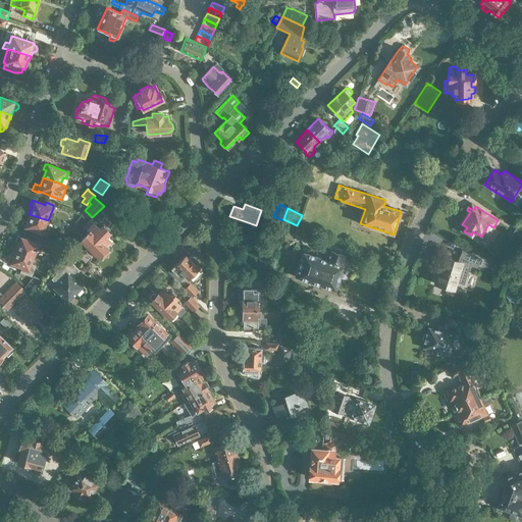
[(45,227),(48,220),(29,214),(27,221),(23,220),(21,226),(24,226),(23,227),(43,235),(43,233),(48,236),(50,229),(45,227)]
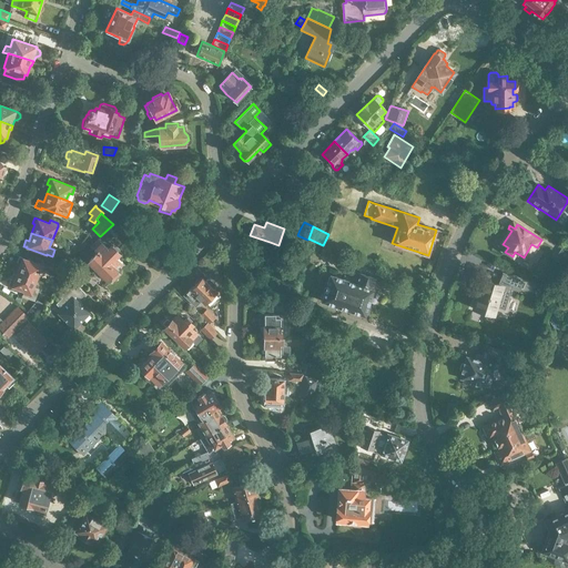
[(108,247),(98,239),(90,246),(95,252),(88,261),(109,281),(112,284),(120,274),(118,272),(123,265),(114,257),(119,253),(110,244),(108,247)]
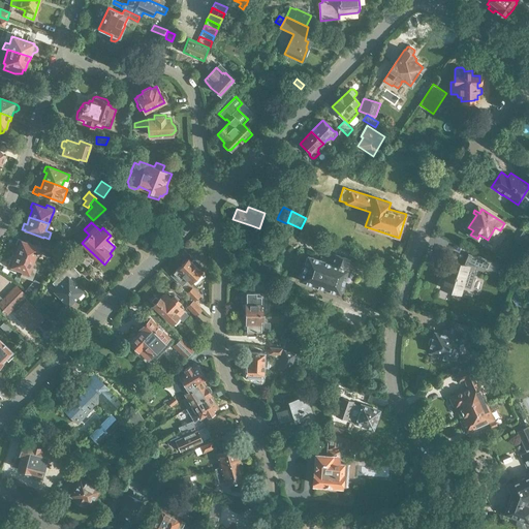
[(314,244),(317,236),(302,229),(298,237),(314,244)]
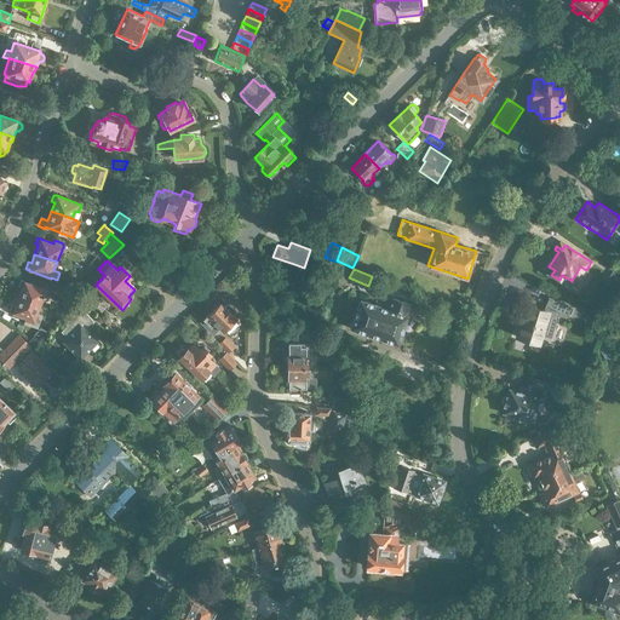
[(40,305),(46,290),(24,281),(21,280),(18,287),(22,288),(18,297),(29,300),(40,305)]
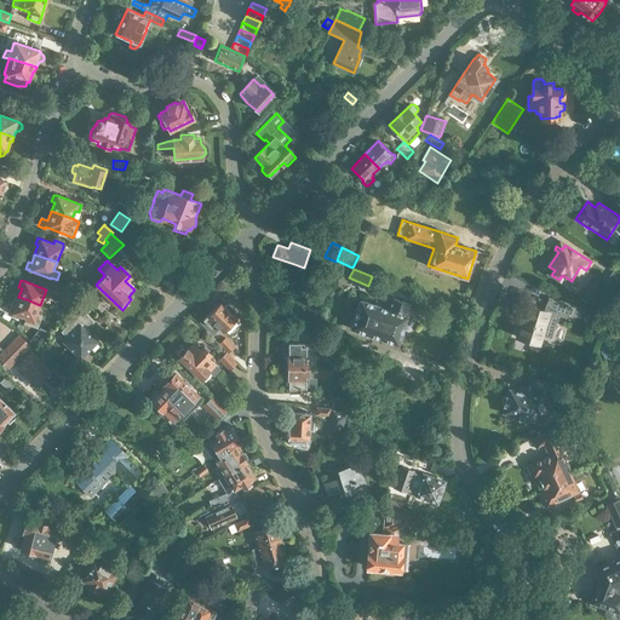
[(38,314),(40,305),(29,300),(18,297),(15,306),(12,305),(10,311),(24,317),(22,323),(30,326),(30,327),(38,329),(42,316),(38,314)]
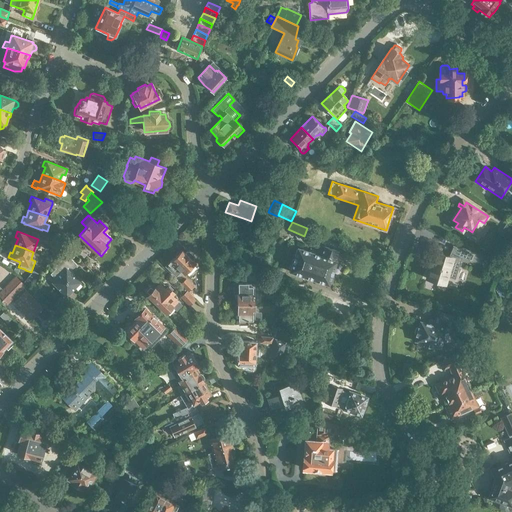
[(290,271),(328,284),(336,260),(335,260),(338,250),(322,245),(320,251),(317,250),(316,253),(297,247),(290,271)]
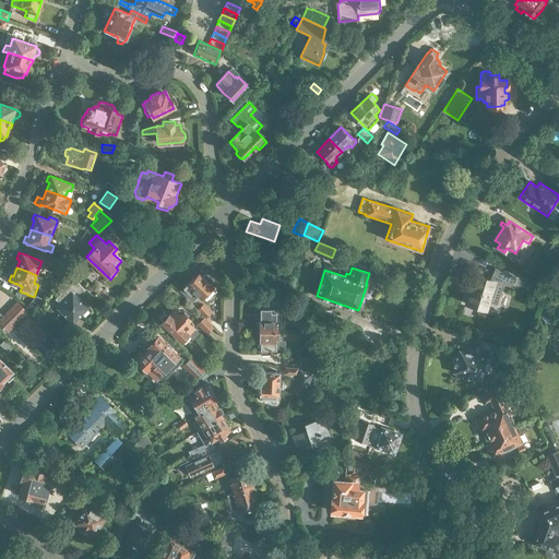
[(466,300),(465,304),(485,309),(487,301),(496,304),(503,281),(511,285),(514,277),(495,269),(489,280),(474,275),(468,294),(467,293),(465,299),(466,300)]
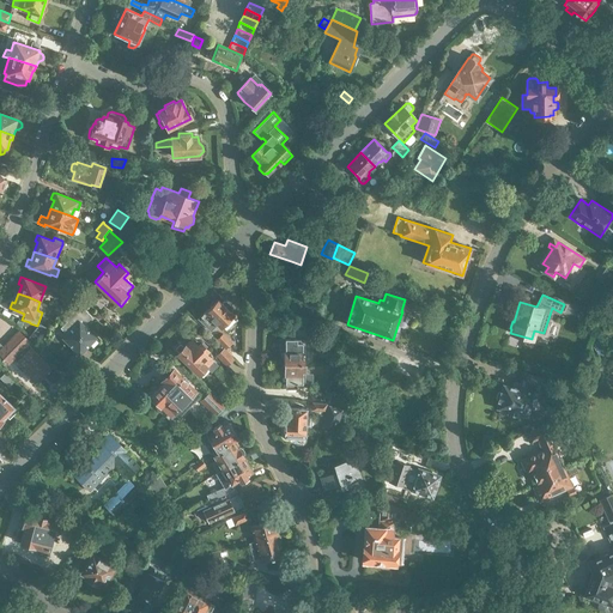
[(222,303),(218,299),(217,301),(213,299),(210,303),(211,304),(212,307),(199,319),(200,320),(211,331),(214,334),(234,315),(230,311),(232,309),(232,307),(226,301),(224,301),(222,303)]
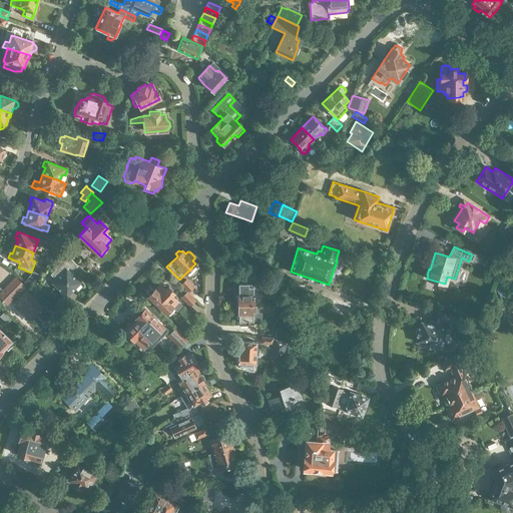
[(49,262),(52,258),(46,252),(43,258),(49,262)]
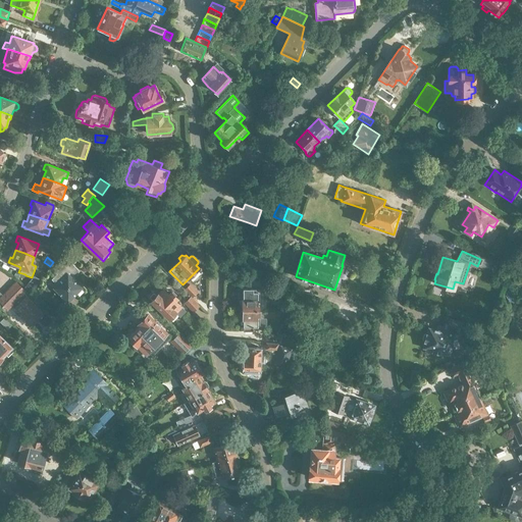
[(79,270),(66,258),(60,263),(62,265),(55,272),(56,274),(51,279),(56,283),(52,288),(67,303),(83,288),(73,278),(75,277),(72,275),(79,270)]
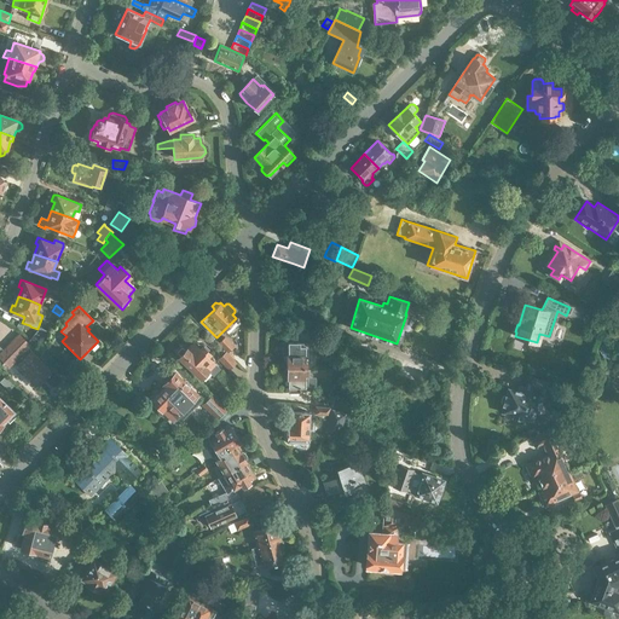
[(30,329),(24,335),(34,345),(40,339),(30,329)]
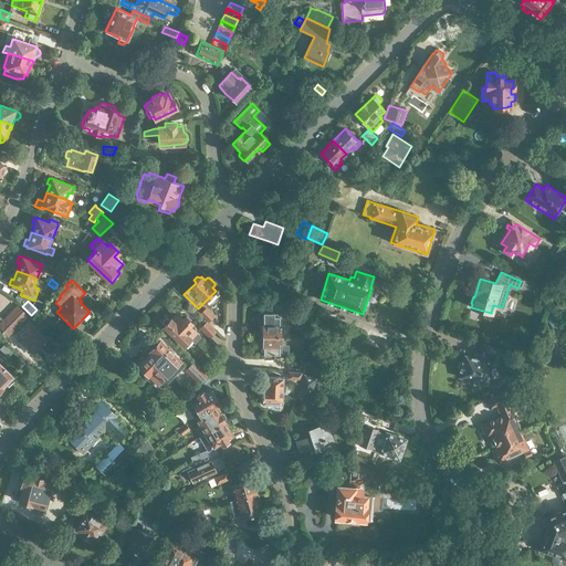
[(24,318),(28,315),(17,305),(0,322),(0,326),(6,332),(10,327),(34,352),(46,339),(28,321),(27,321),(24,318)]
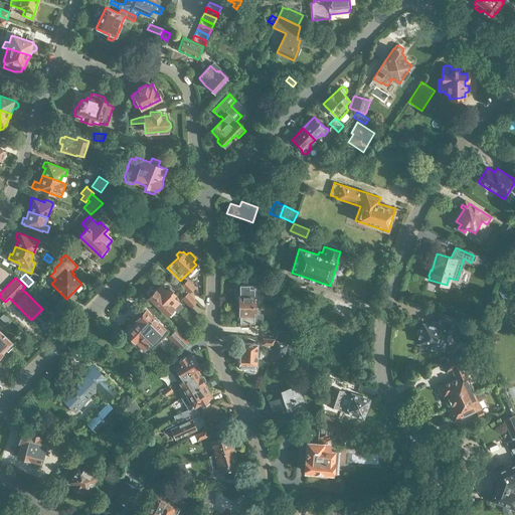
[(264,279),(262,286),(273,289),(275,283),(264,279)]
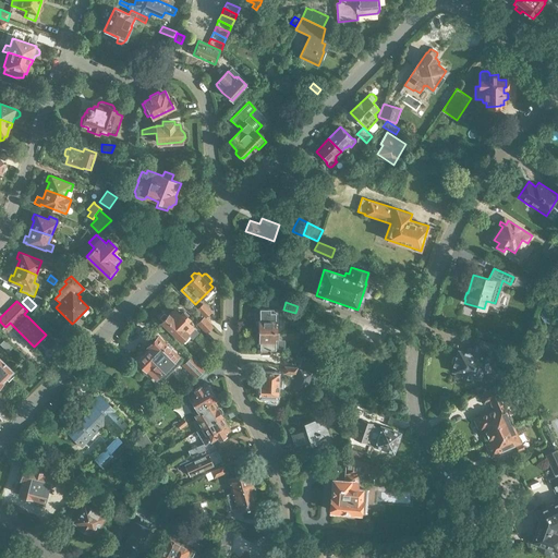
[(211,313),(203,303),(197,310),(206,318),(211,313)]
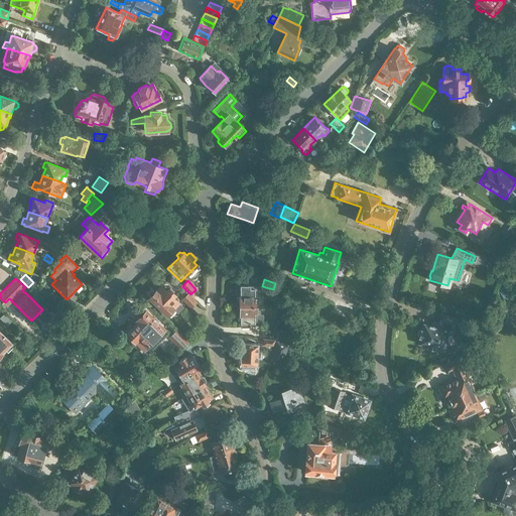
[(239,305),(257,305),(257,288),(252,288),(252,284),(237,285),(236,286),(236,294),(237,296),(239,296),(239,305)]
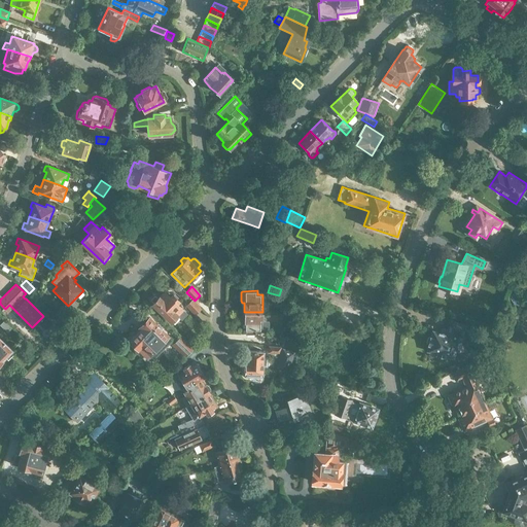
[(180,318),(184,315),(180,311),(182,309),(176,304),(178,302),(173,295),(170,297),(165,291),(159,297),(156,295),(153,294),(150,299),(150,301),(153,304),(152,304),(170,321),(177,315),(180,318)]
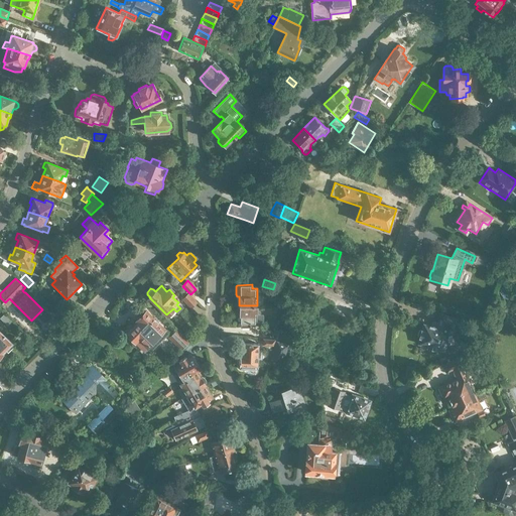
[(505,300),(511,296),(504,286),(500,289),(501,291),(500,292),(505,300)]
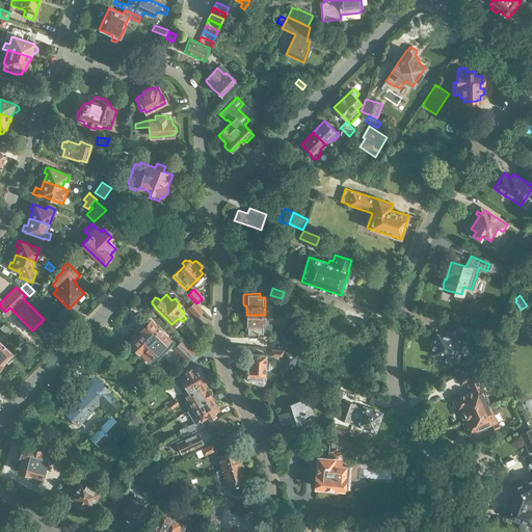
[(194,301),(188,309),(196,318),(204,312),(194,301)]
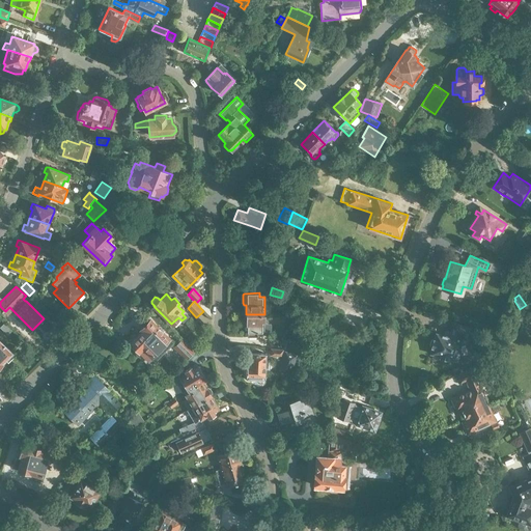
[(264,314),(246,314),(246,315),(245,315),(243,318),(243,320),(245,322),(246,322),(246,325),(247,325),(247,332),(248,332),(249,335),(259,335),(259,332),(264,332),(264,314)]
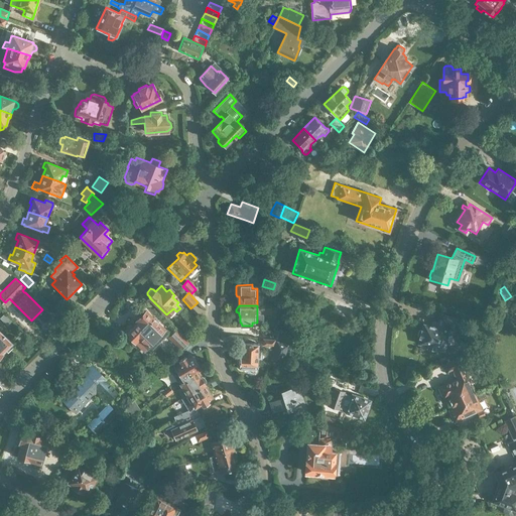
[(140,319),(127,333),(135,341),(138,338),(151,350),(168,333),(146,310),(145,312),(142,311),(140,313),(140,317),(139,318),(140,318),(140,319)]
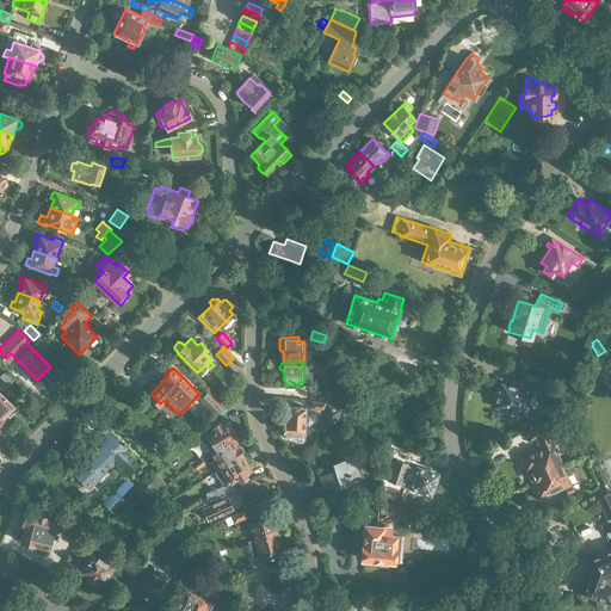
[(4,371),(0,375),(0,376),(7,384),(12,380),(4,371)]
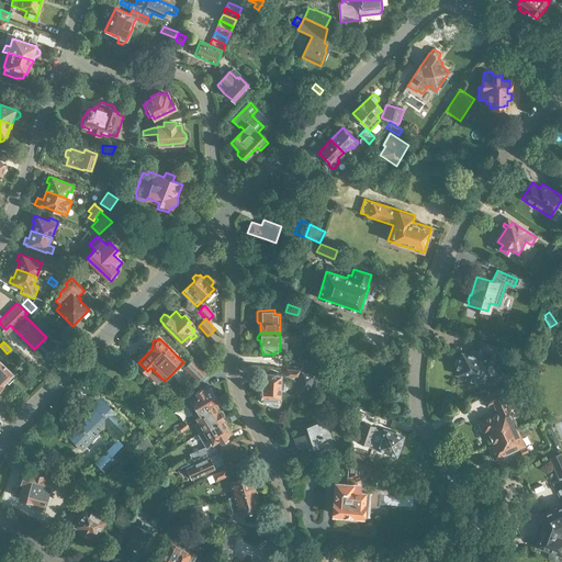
[(456,359),(454,366),(457,368),(462,369),(461,375),(465,377),(464,378),(473,380),(474,379),(478,380),(480,373),(485,375),(485,373),(490,374),(493,363),(495,363),(496,359),(494,357),(497,347),(479,341),(476,351),(473,350),(472,356),(461,352),(460,359),(459,359),(456,359)]
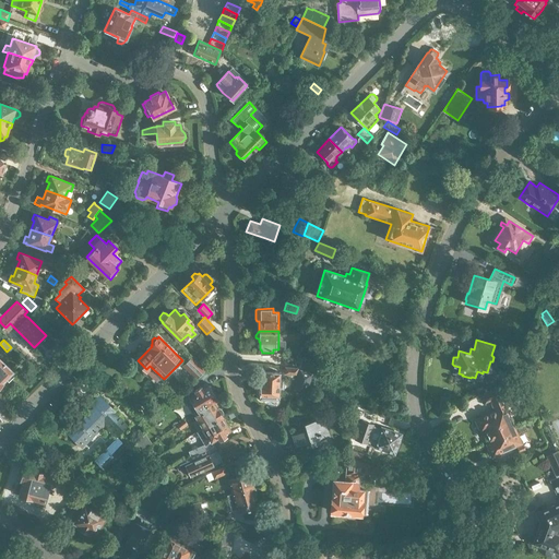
[(203,370),(191,358),(186,364),(198,377),(203,370)]
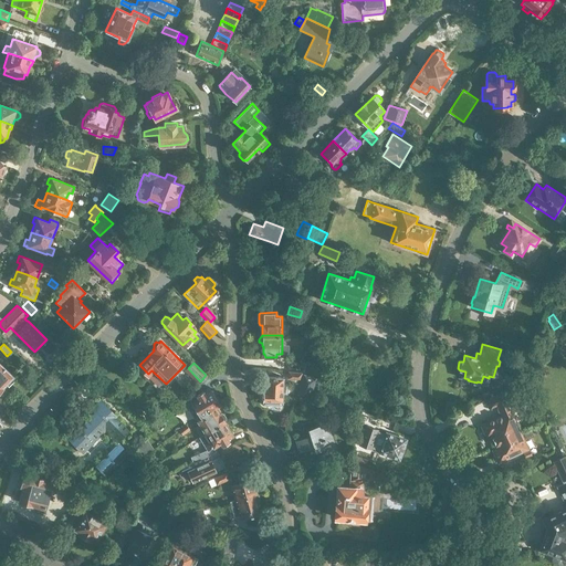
[(1,386),(4,383),(8,386),(13,380),(10,377),(11,375),(0,364),(0,387),(1,386)]
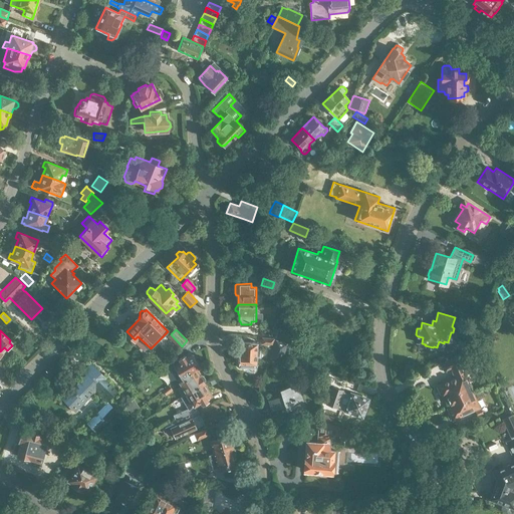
[(276,340),(271,355),(270,359),(280,362),(286,343),(276,340)]
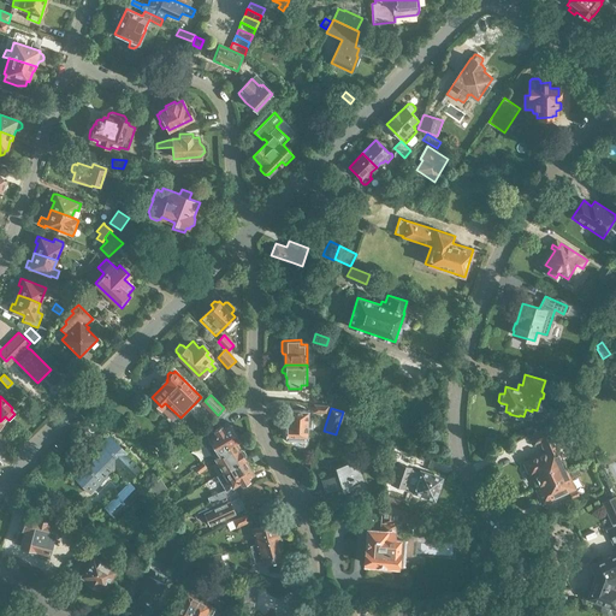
[(308,437),(309,410),(290,409),(289,419),(286,419),(286,424),(285,424),(285,436),(286,436),(286,440),(296,442),(296,436),(308,437)]
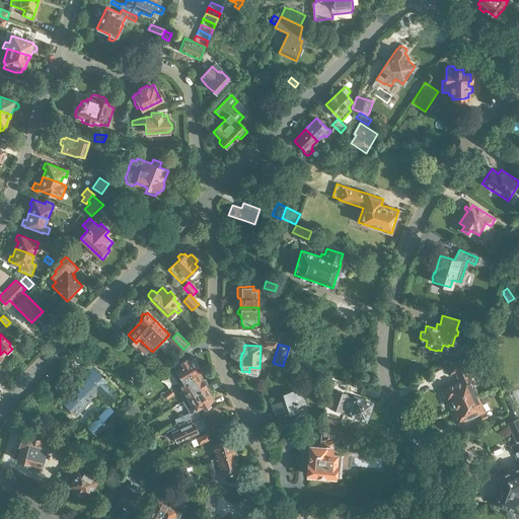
[(183,381),(198,372),(201,370),(195,359),(192,355),(174,366),(175,368),(171,371),(179,383),(183,381)]
